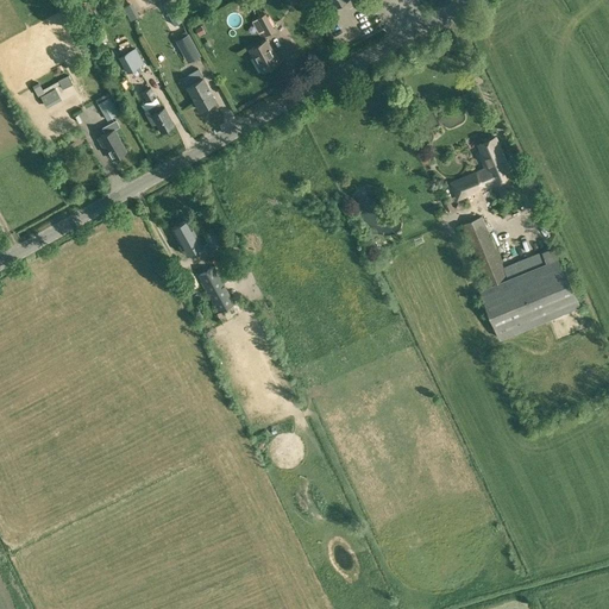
[(275,31),(265,13),(257,18),(263,31),(259,33),(263,37),(275,31)]
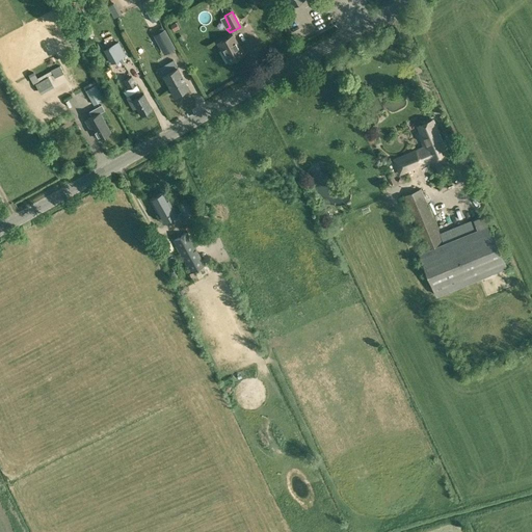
[(265,25),(271,31),(275,28),(269,21),(265,25)]
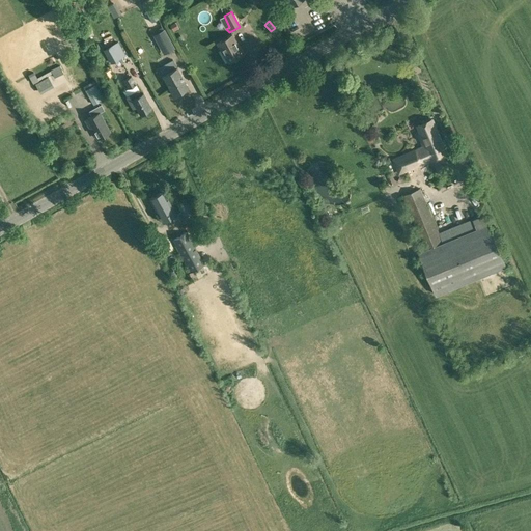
[(159,47),(163,55),(175,48),(165,29),(151,35),(159,47)]
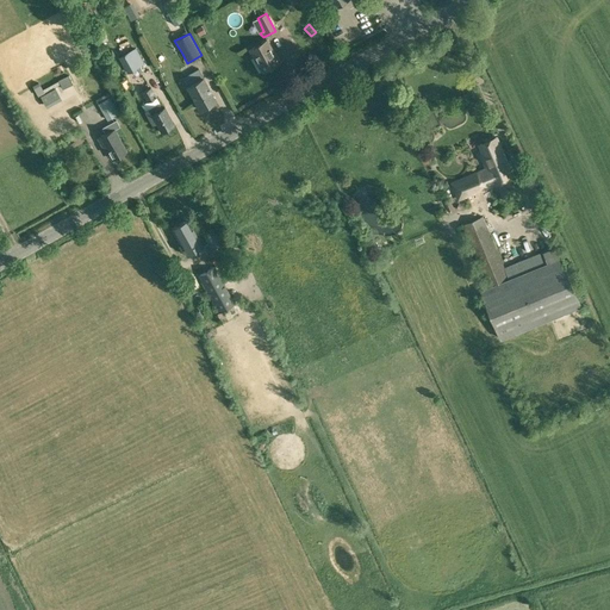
[(262,72),(279,62),(267,39),(249,50),(262,72)]
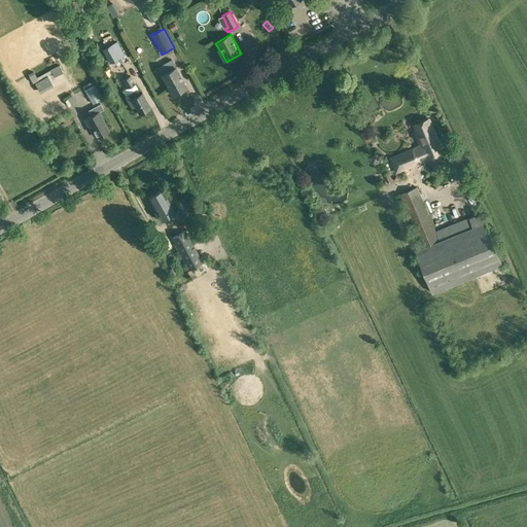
[(103,48),(110,63),(126,55),(119,43),(117,40),(103,48)]
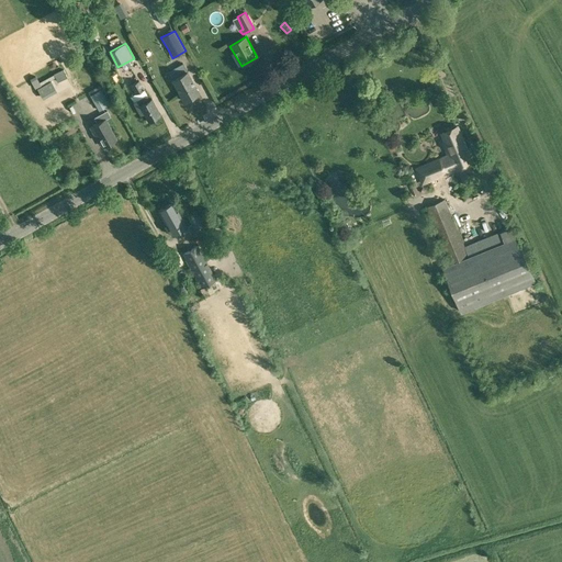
[(63,69),(54,75),(57,82),(67,78),(63,69)]
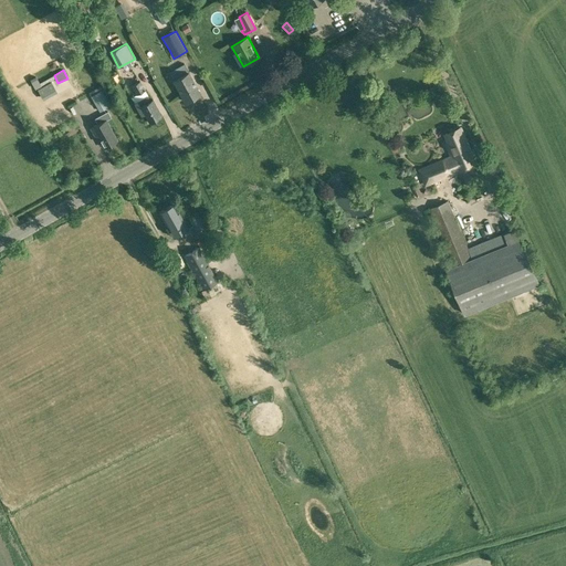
[(185,102),(200,93),(189,72),(174,81),(185,102)]
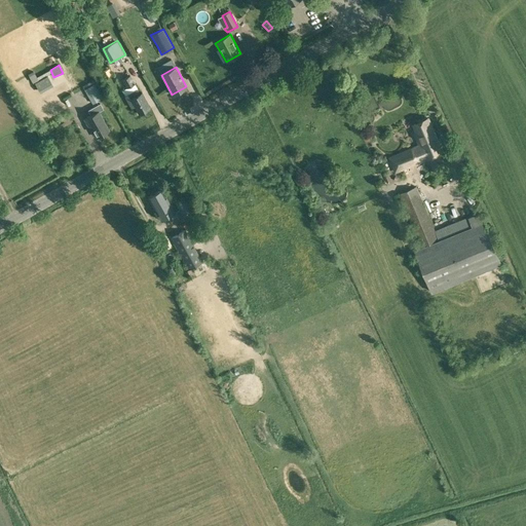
[(32,81),(33,82),(38,80),(37,78),(33,71),(28,73),(32,81)]
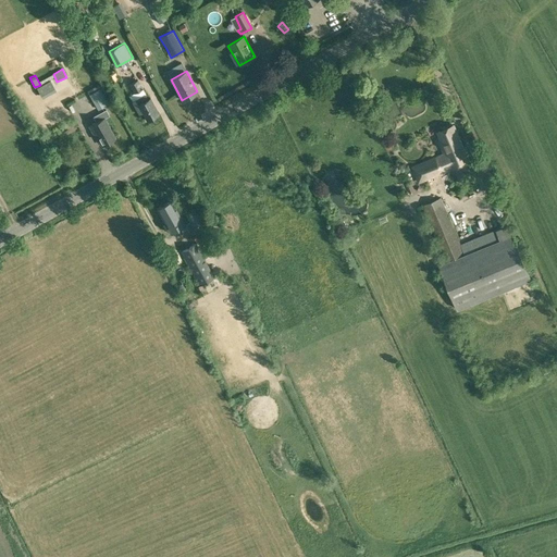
[(147,100),(145,95),(143,89),(138,81),(130,85),(134,94),(137,99),(132,101),(139,114),(143,113),(146,121),(159,113),(150,98),(147,100)]
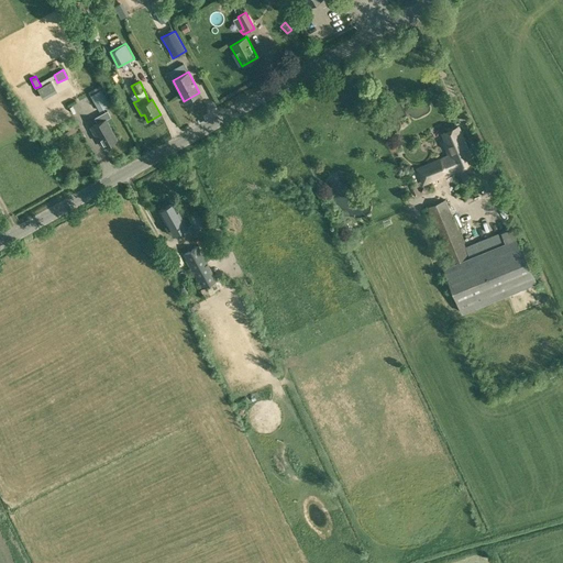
[(90,96),(98,111),(111,105),(102,89),(90,96)]
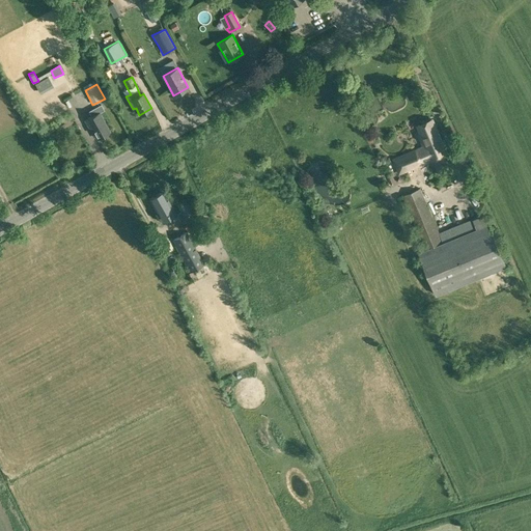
[(88,111),(91,116),(85,120),(90,131),(92,130),(96,138),(110,132),(100,113),(104,110),(101,104),(88,111)]
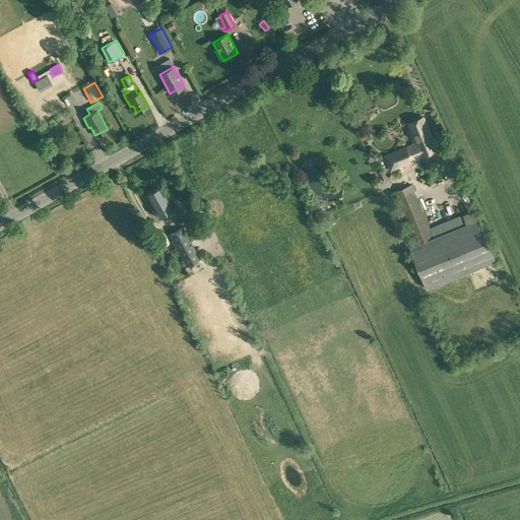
[(385,157),(391,171),(440,150),(436,140),(433,141),(423,118),(409,124),(417,143),(385,157)]
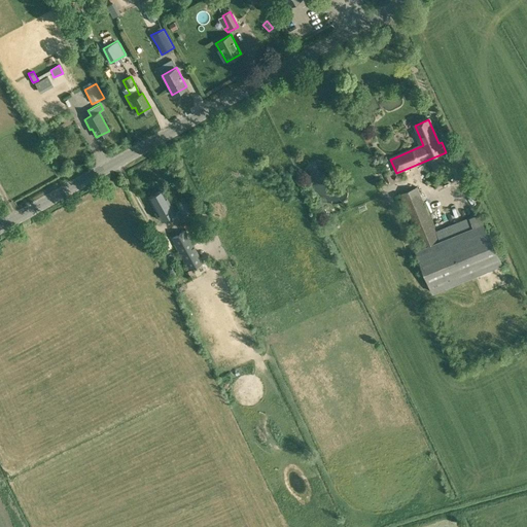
[(400,195),(422,248),(416,251),(433,293),(503,265),(485,218),(471,223),(473,226),(440,241),(417,187),(400,195)]
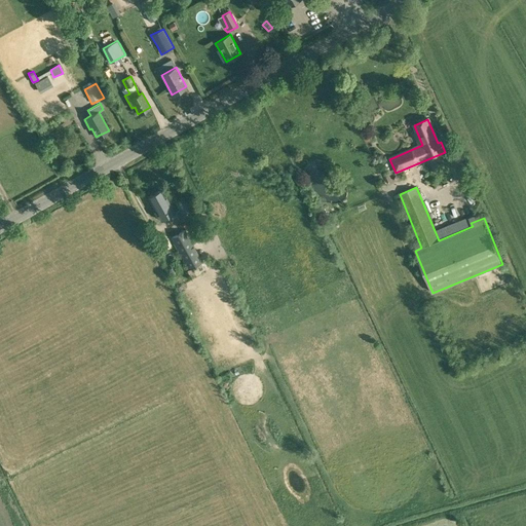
[(160,221),(175,213),(162,189),(147,197),(160,221)]
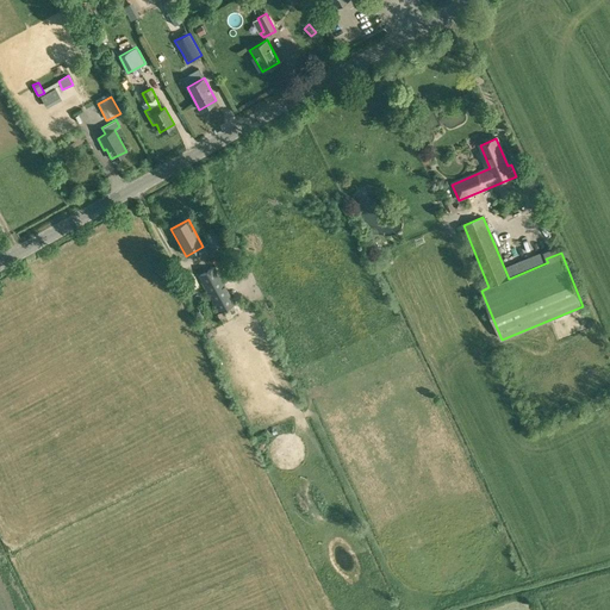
[(212,250),(224,244),(217,232),(205,240),(212,250)]
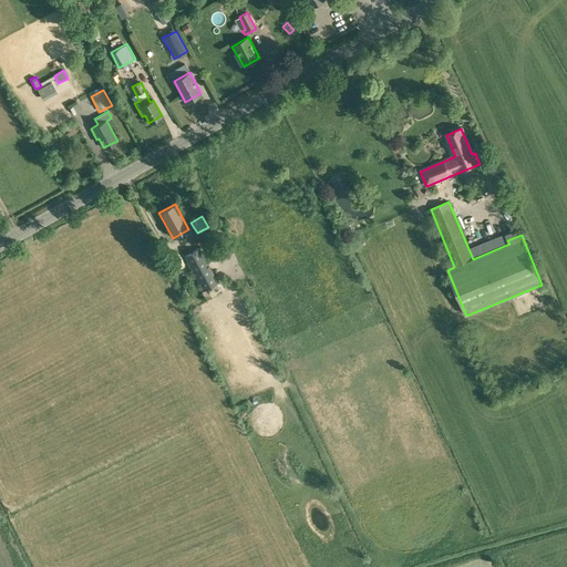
[(341,228),(347,235),(351,232),(347,225),(341,228)]
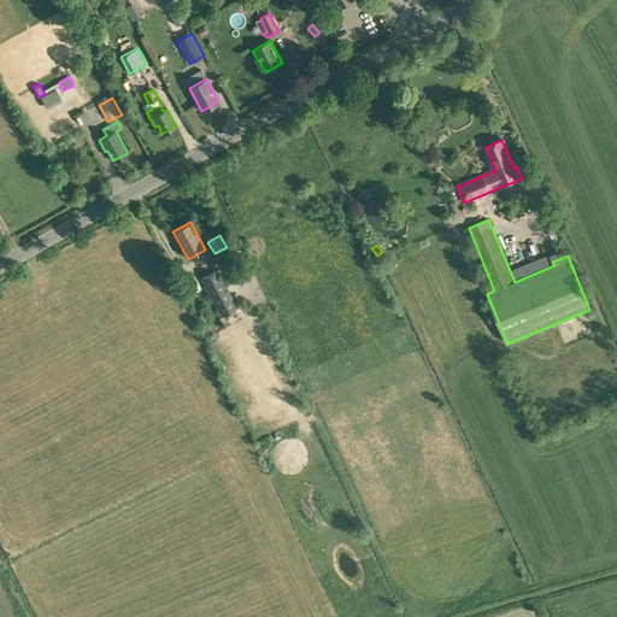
[(221,316),(238,307),(217,270),(200,280),(221,316)]
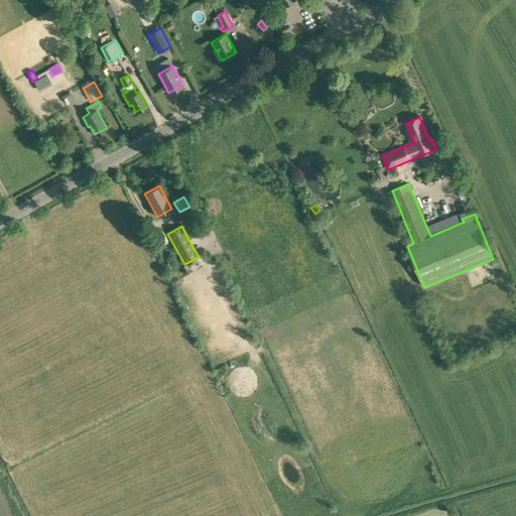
[(168,267),(173,264),(168,257),(163,260),(168,267)]
